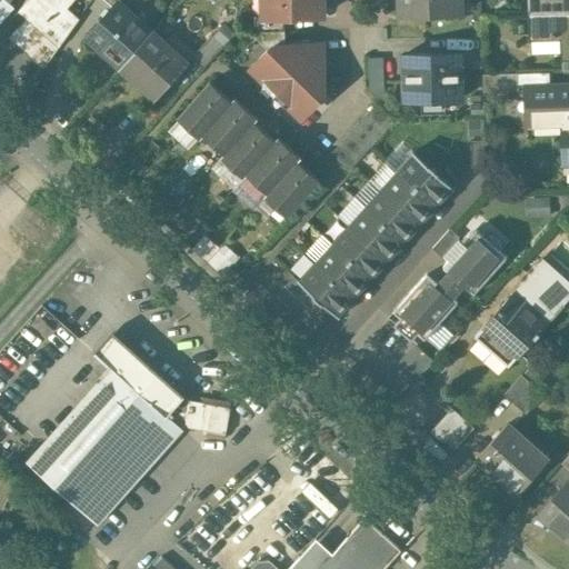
[(0,0),(0,23),(15,8),(10,5),(13,0),(0,0)]
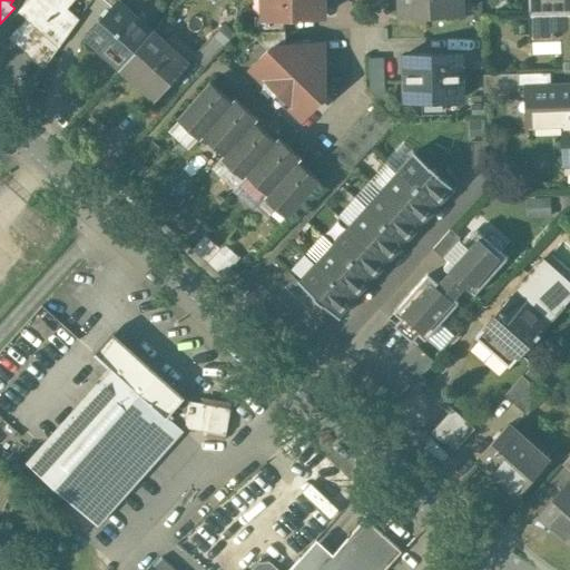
[(30,0),(20,11),(27,17),(59,46),(78,20),(65,8),(71,0),(30,0)]
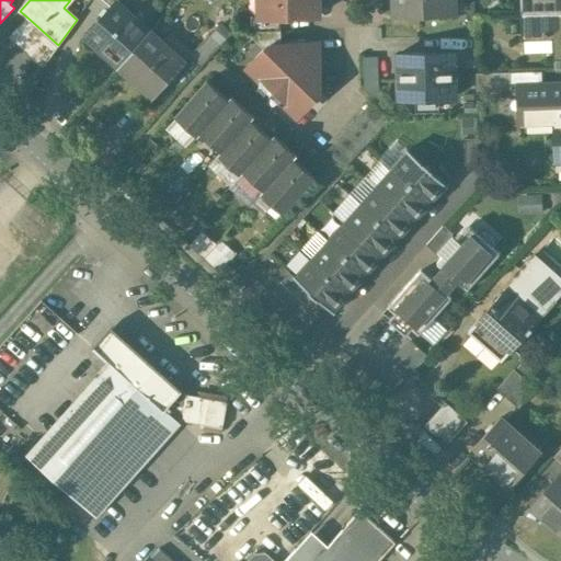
[(116,1),(115,0),(110,7),(84,35),(86,36),(90,32),(104,44),(100,49),(118,66),(149,31),(116,1)]
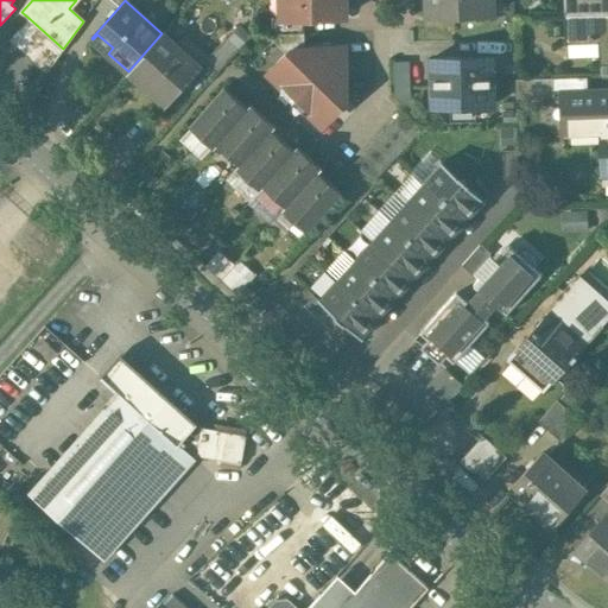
[(282,0),(283,17),(283,18),(303,18),(344,17),(343,0),(282,0)]
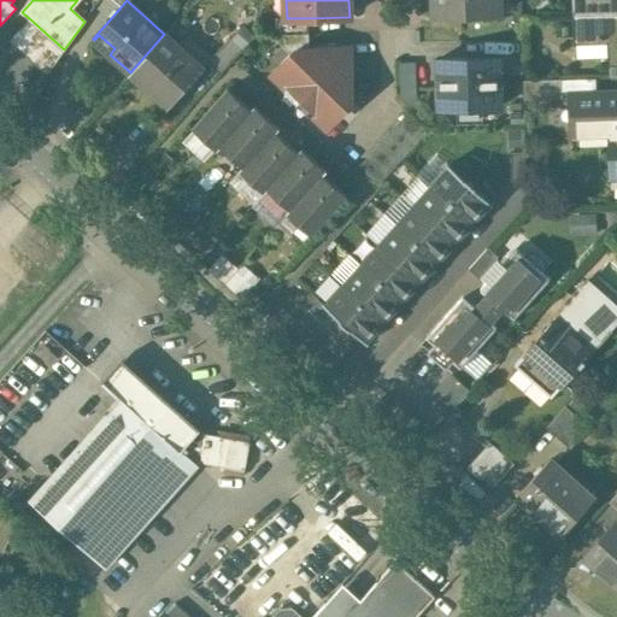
[(498,16),(497,0),(434,0),(435,17),(498,16)]
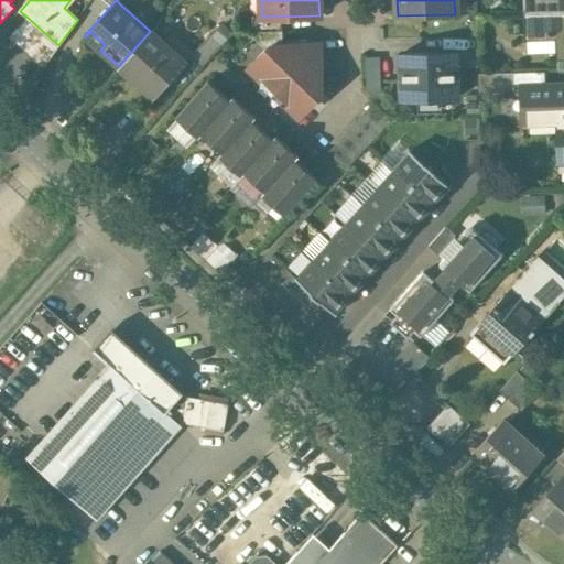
[(563,0),(524,0),(525,14),(563,13),(563,0)]
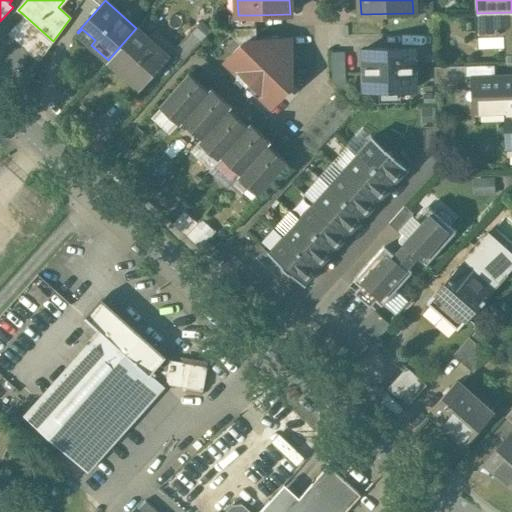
[(511,12),(477,13),(477,34),(511,33),(511,50),(511,51),(511,12)]
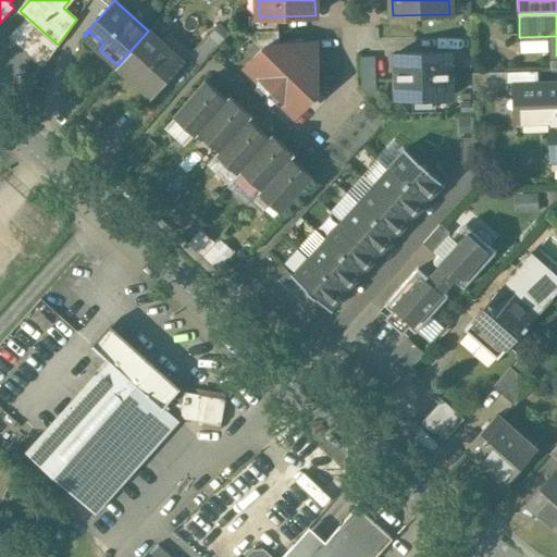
[(259,16),(259,15),(249,15),(249,31),(279,31),(277,16),(259,16)]
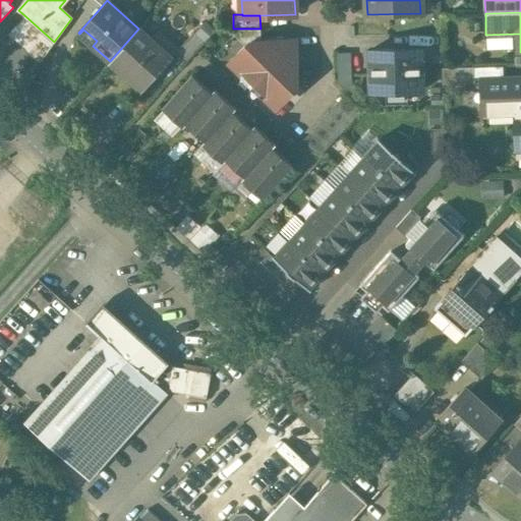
[(54,42),(24,15),(7,35),(39,63),(54,42)]
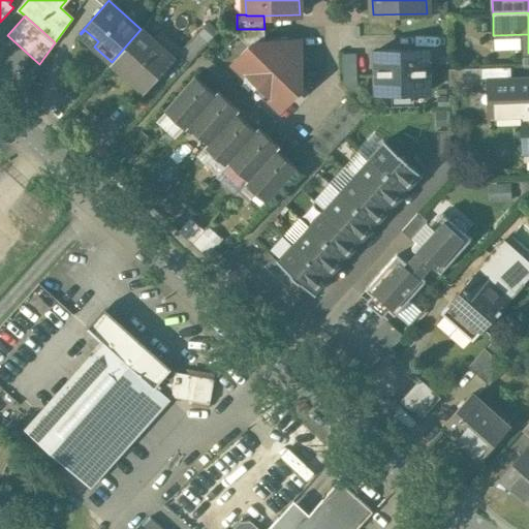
[(174,59),(141,29),(112,62),(145,91),(174,59)]
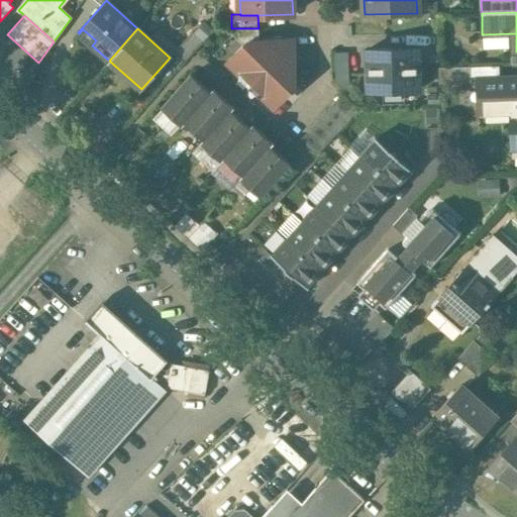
[(259,28),(231,28),(231,33),(243,45),(247,41),(259,40),(259,28)]
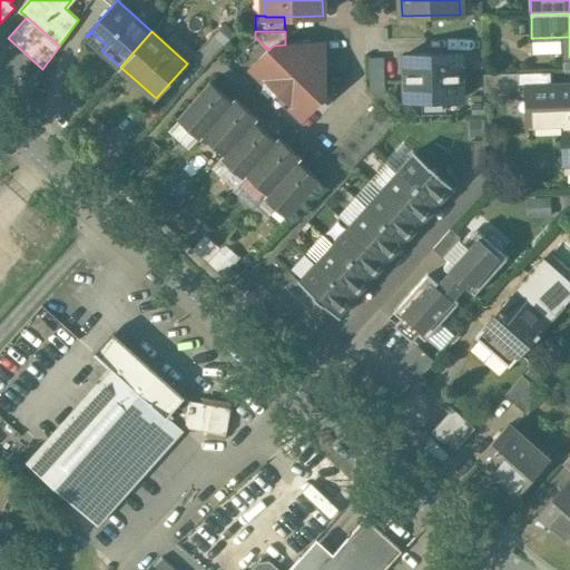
[(212,35),(192,57),(204,69),(224,46),(212,35)]
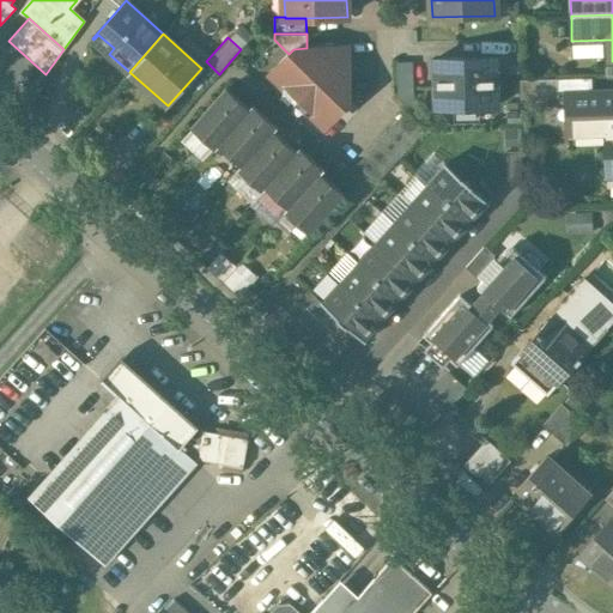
[(307,48),(293,49),(289,54),(271,72),(326,126),(349,102),(349,71),(341,65),(347,59),(347,47),(338,48),(331,54),(325,48),(307,48)]
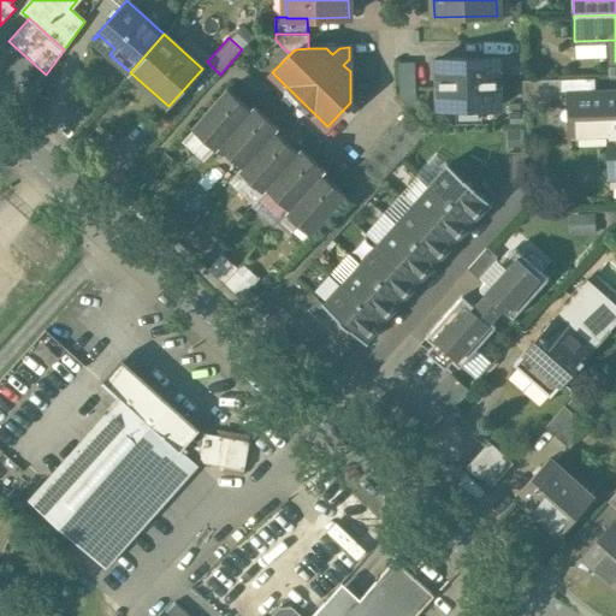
[(498,107),(497,58),(438,58),(438,108),(498,107)]
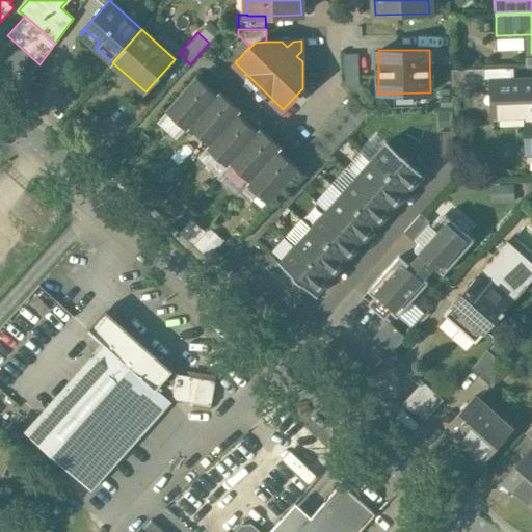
[(362,72),(362,52),(349,52),(349,72),(362,72)]
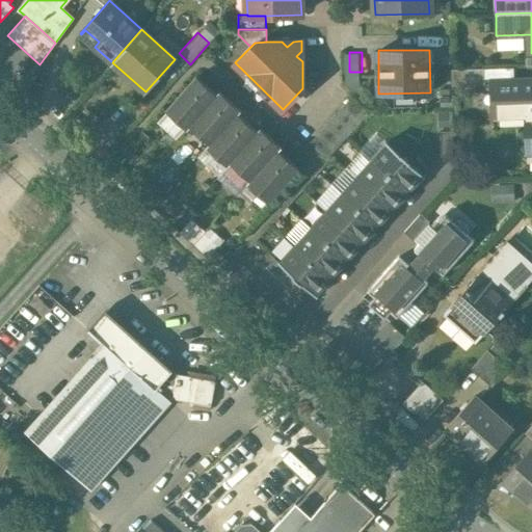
[(484,68),(451,69),(452,85),(484,84),(484,68)]
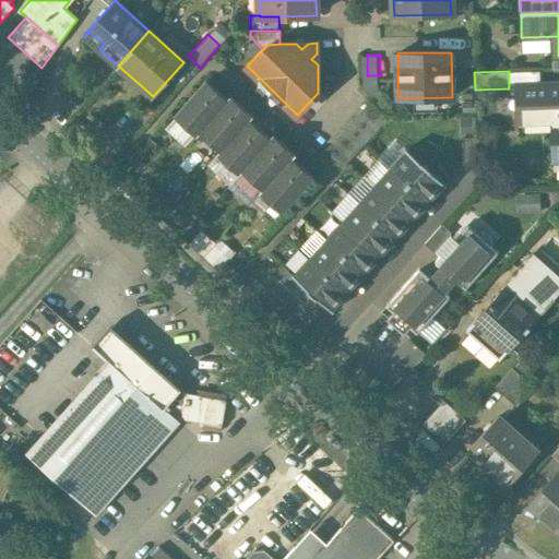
[(206,80),(174,116),(197,137),(200,133),(199,132),(228,99),(227,99),(206,80)]
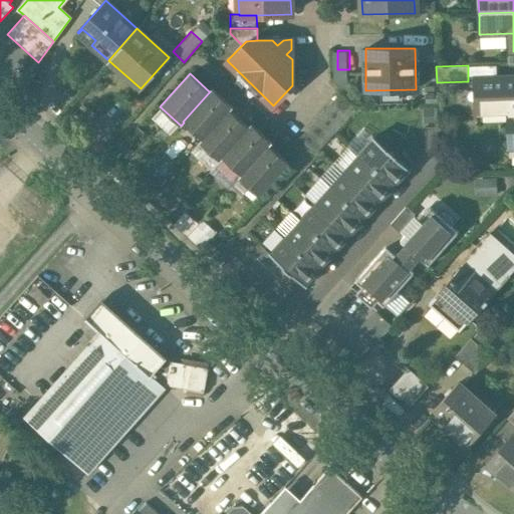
[(513,75),(475,77),(476,113),(508,111),(509,149),(513,148),(513,75)]
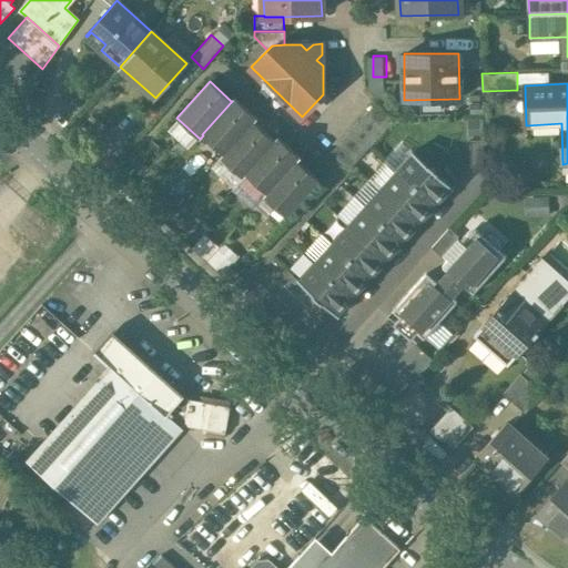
[(231,101),(232,101),(202,134),(203,135),(223,153),(253,121),(254,121),(256,118),(234,98),(231,101)]
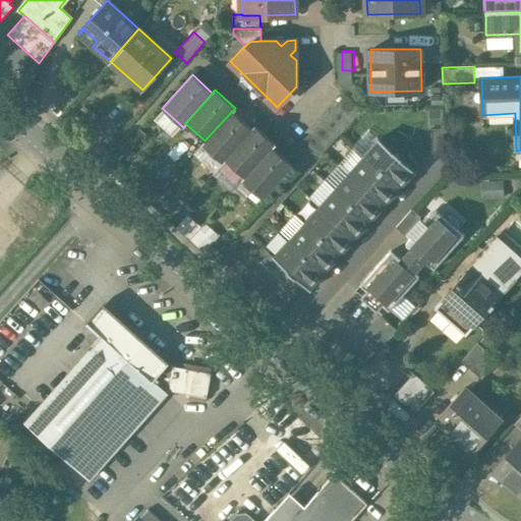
[(233,111),(232,111),(205,140),(201,143),(223,163),(226,160),(225,159),(252,128),(251,128),(233,111)]
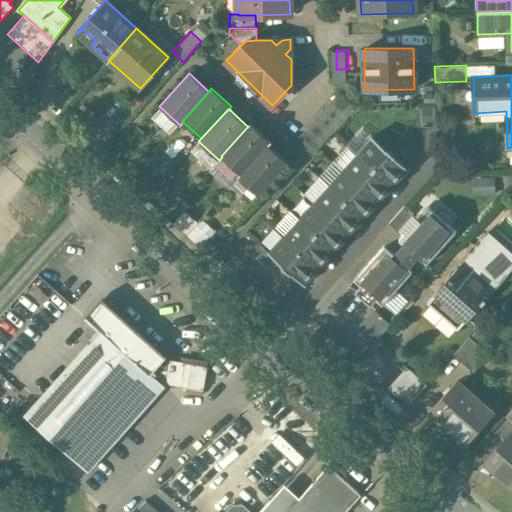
[(271,142),(250,123),(247,126),(248,126),(221,156),(222,157),(240,173),(241,174),(267,144),(268,145),(271,142)]
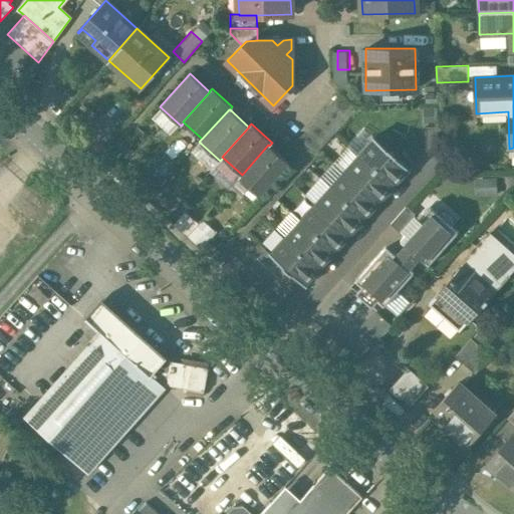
[(397,156),(389,149),(388,150),(373,137),(358,154),(395,186),(410,169),(396,157),(397,156)]
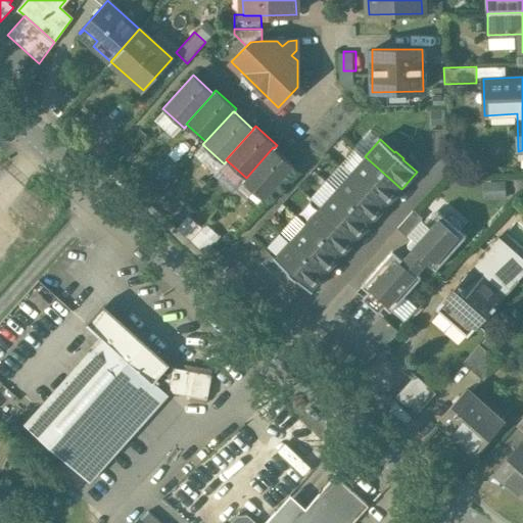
[(273,147),(246,178),(245,177),(243,180),(264,199),(293,165),(274,148),(273,147)]
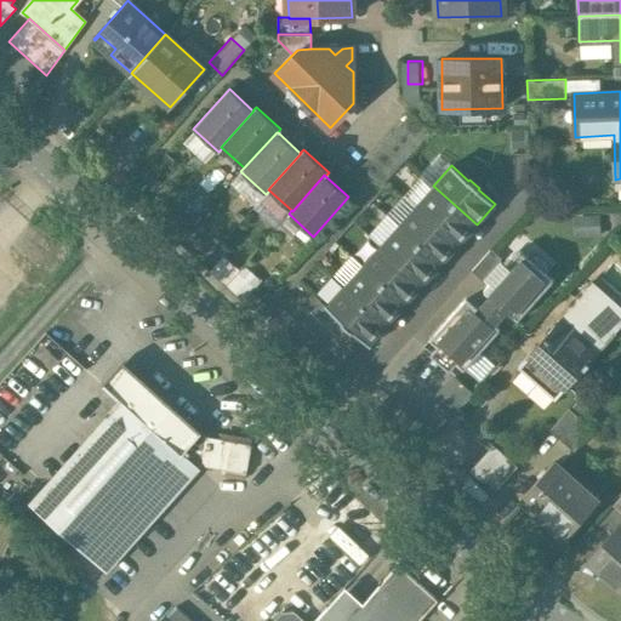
[(477,224),(433,186),(415,206),(459,245),(477,224)]
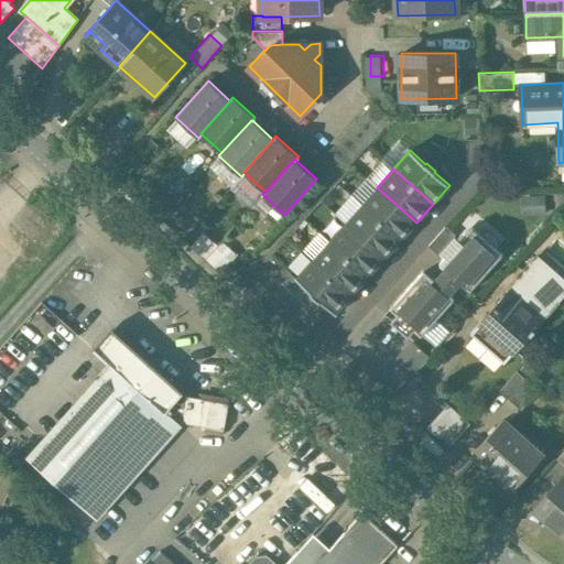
[(416,223),(377,187),(360,205),(400,240),(416,223)]
